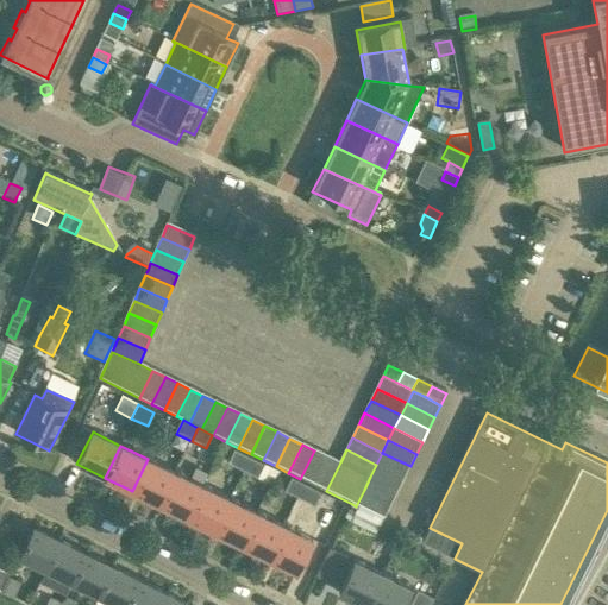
[(244,473),(251,459),(236,451),(229,465),(244,473)]
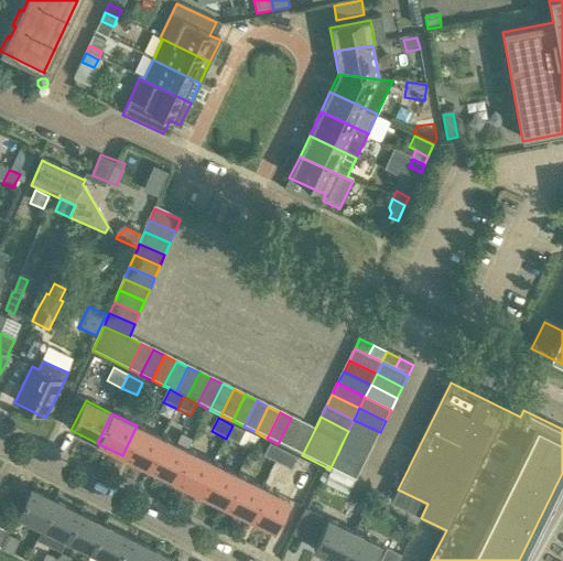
[(290,450),(303,423),(291,418),(278,444),(290,450)]
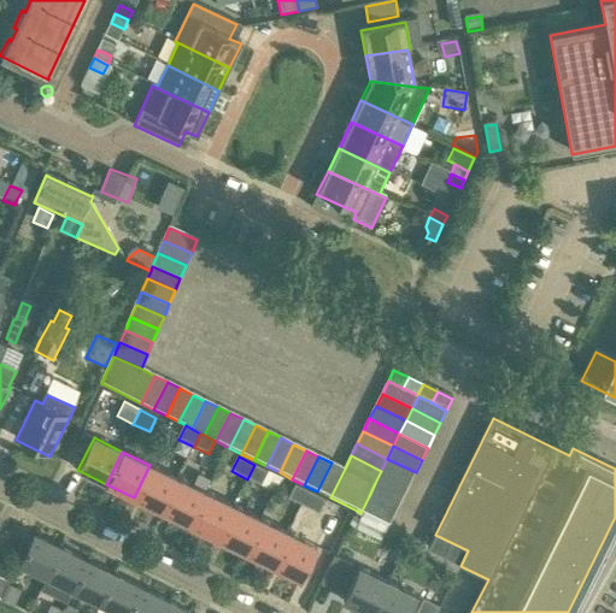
[(416,472),(387,459),(381,471),(409,485),(416,472)]
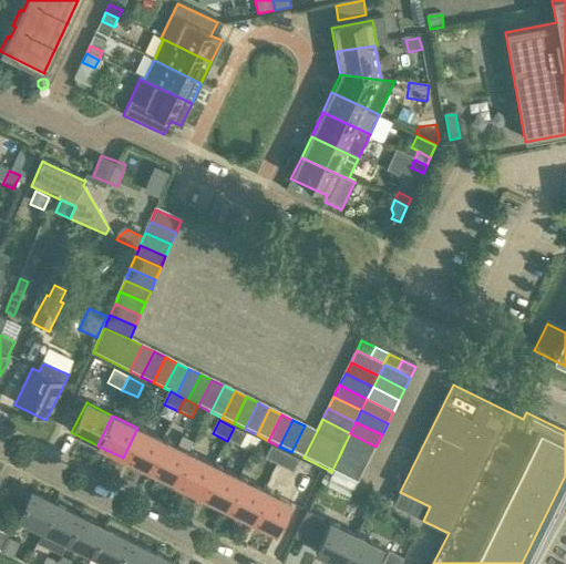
[(305,426),(291,452),(304,458),(317,431),(305,426)]
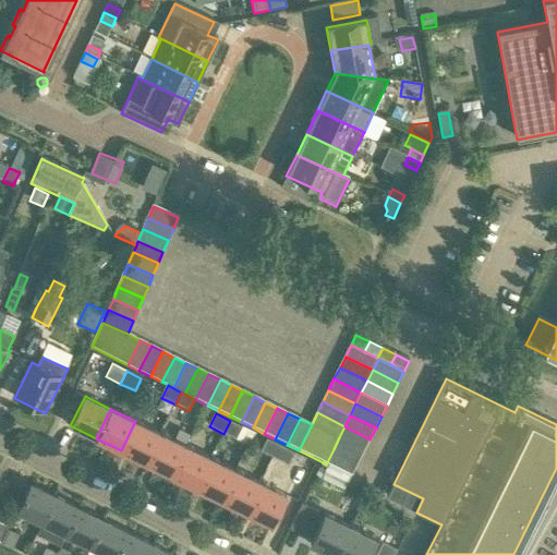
[(135,421),(121,450),(145,463),(160,434),(135,421)]
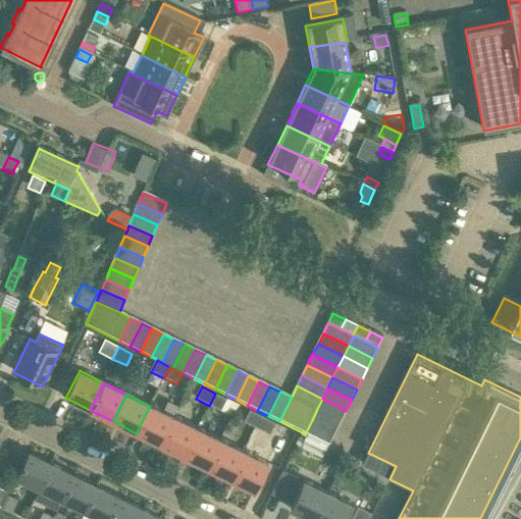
[(229,400),(215,394),(209,406),(223,413),(229,400)]
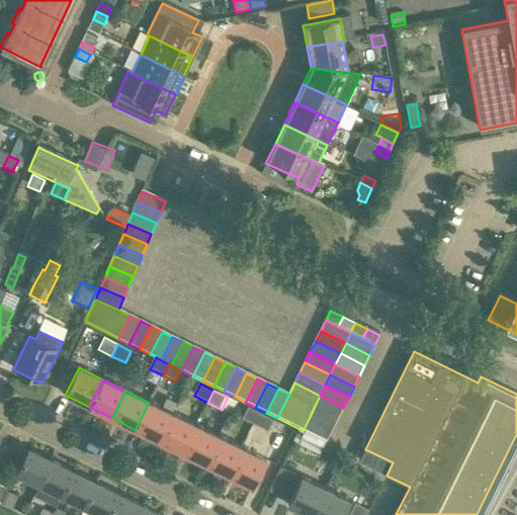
[(343,408),(320,396),(315,406),(338,418),(343,408)]
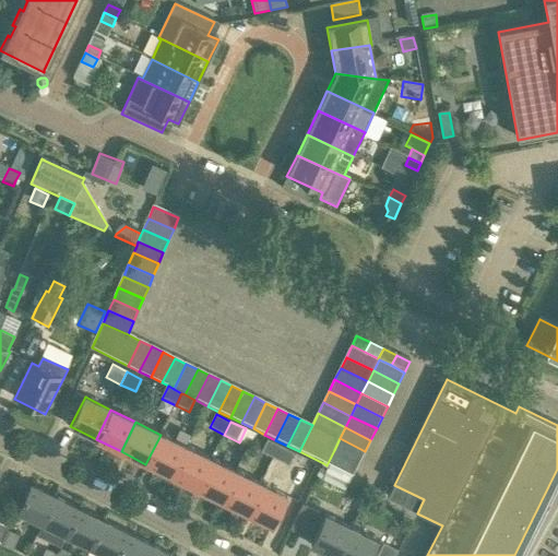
[(161,435),(145,464),(170,476),(186,447),(161,435)]
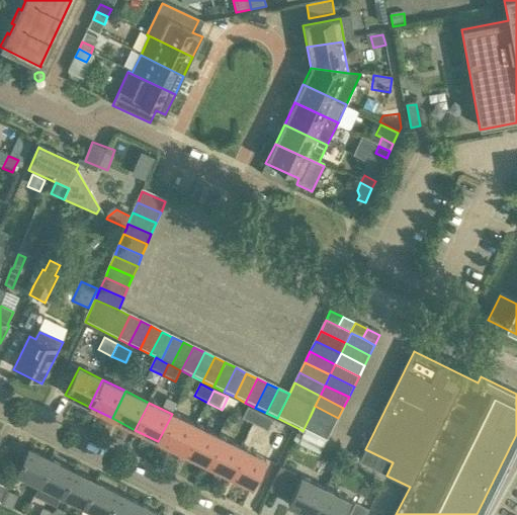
[(338,418),(315,406),(310,417),(333,428),(338,418)]
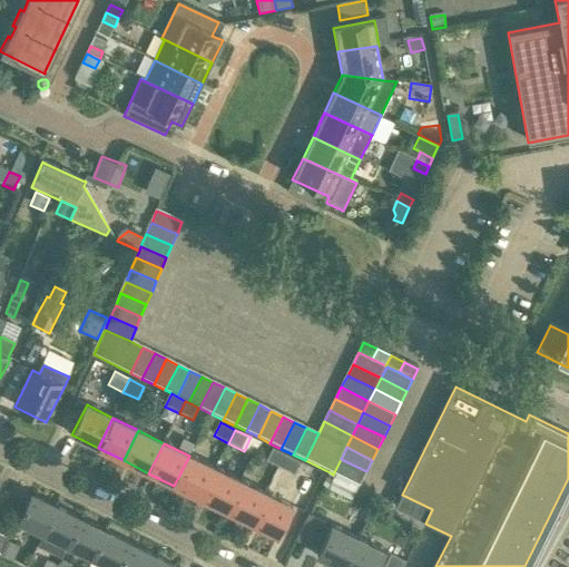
[(281,470),(287,456),(273,449),(266,462),(281,470)]
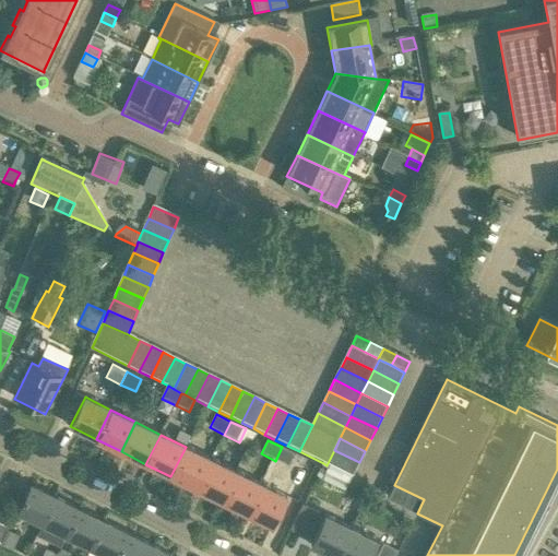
[(186,447),(170,476),(196,489),(211,460),(186,447)]
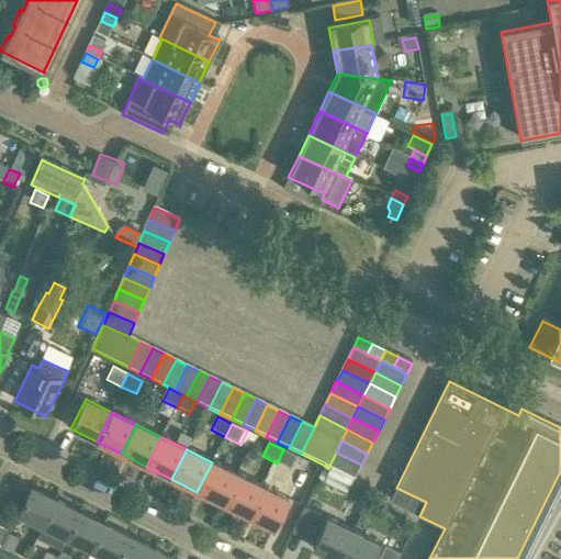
[(283,449),(277,464),(292,470),(299,457),(283,449)]
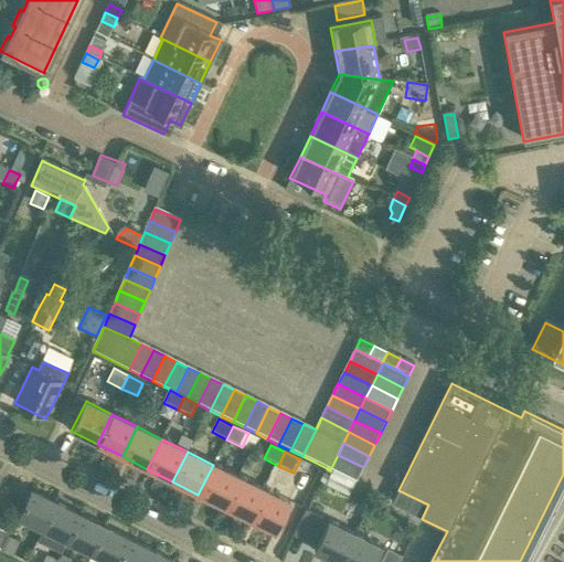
[(363,467),(338,455),(330,470),(355,483),(363,467)]
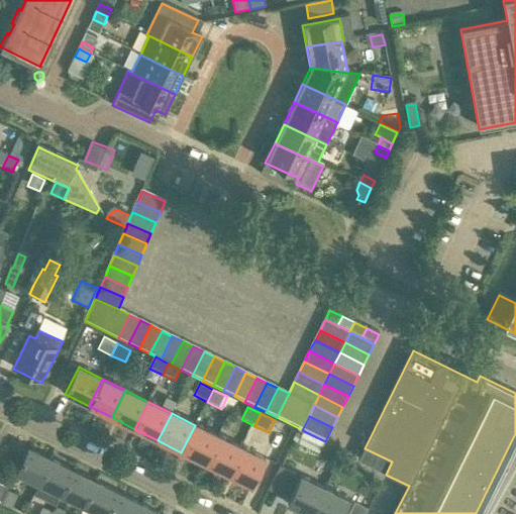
[(195,425),(181,452),(204,464),(218,436),(195,425)]
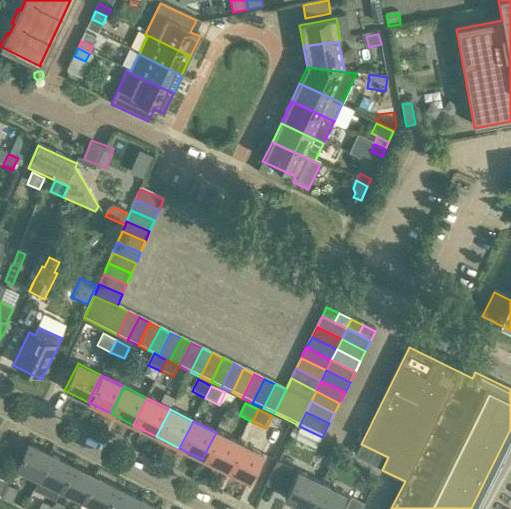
[(322,437),(299,426),(296,424),(290,437),(316,450),(322,437)]
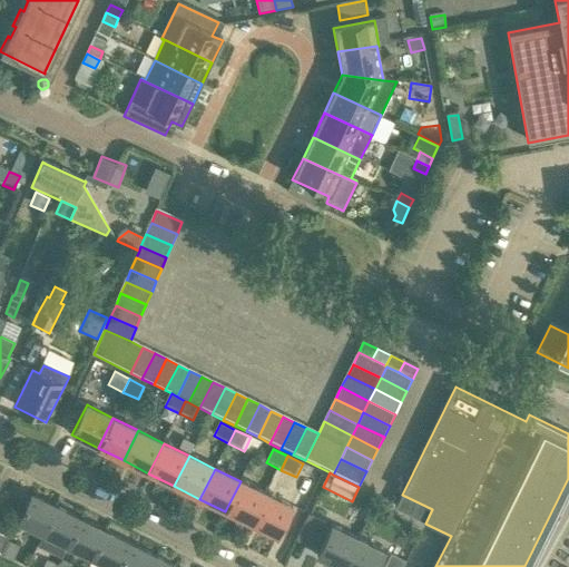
[(266,495),(241,481),(225,511),(251,525),(266,495)]
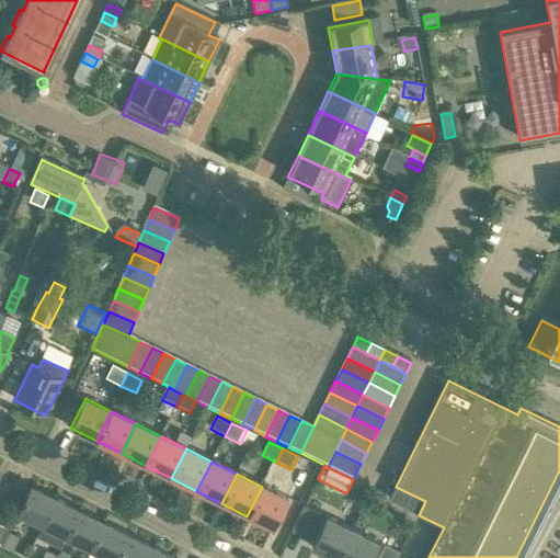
[(262,487),(247,516),(273,530),(287,500),(262,487)]
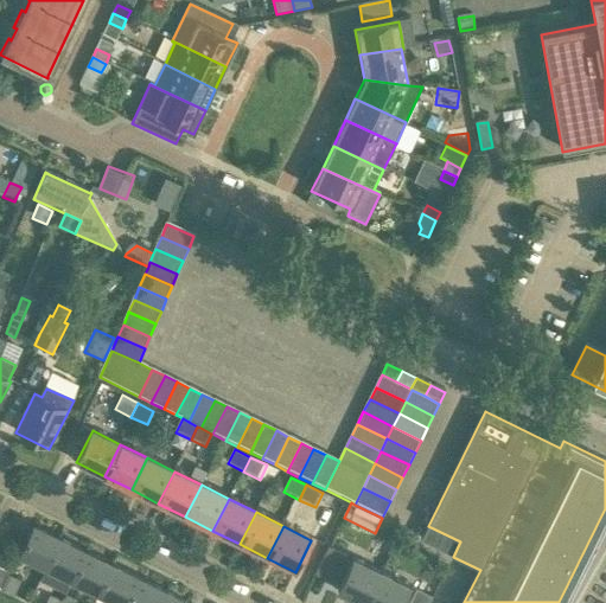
[(460,541),(428,526),(421,540),(453,557),(460,541)]
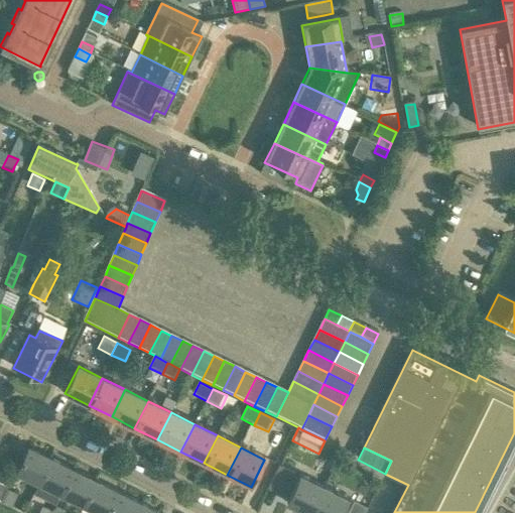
[(39,485),(51,461),(28,450),(16,474),(39,485)]
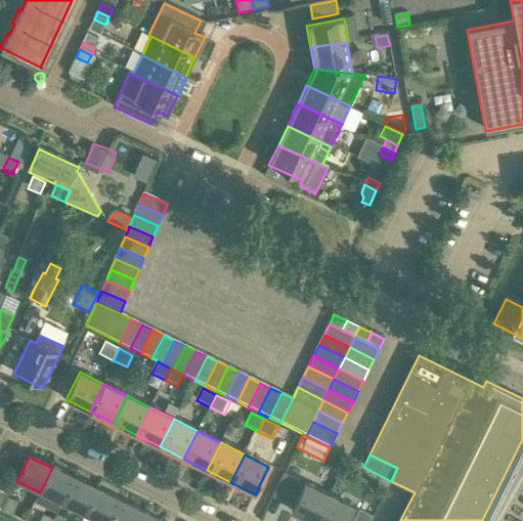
[(52,468),(40,492),(62,504),(75,478),(52,468)]
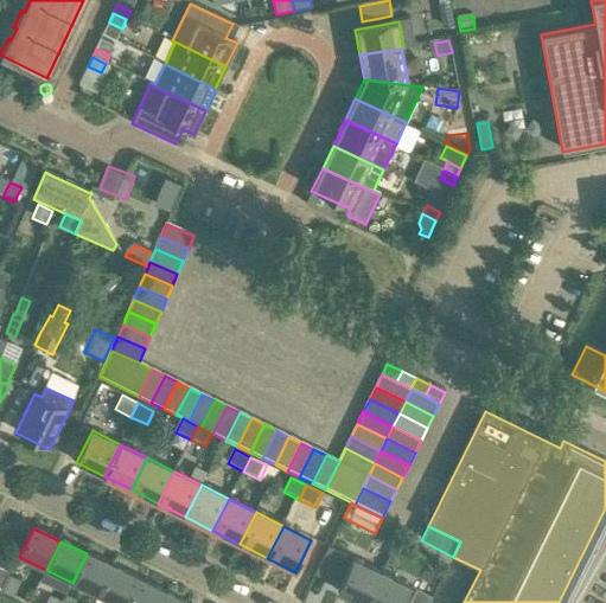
[(329,547),(314,577),(333,587),(348,557),(329,547)]
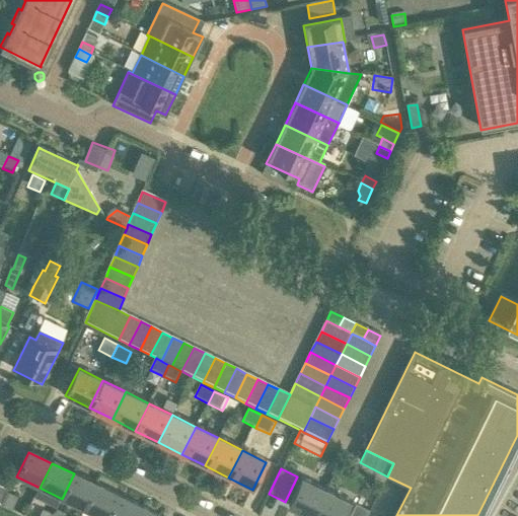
[(74,473),(62,499),(84,510),(96,485),(74,473)]
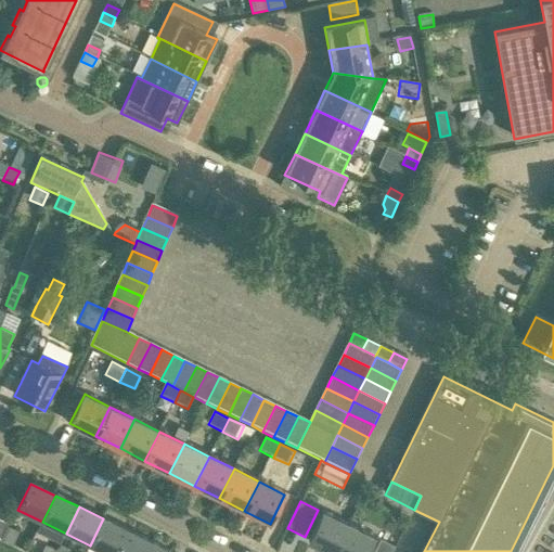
[(335,551),(348,526),(323,513),(308,541),(327,551),(335,551)]
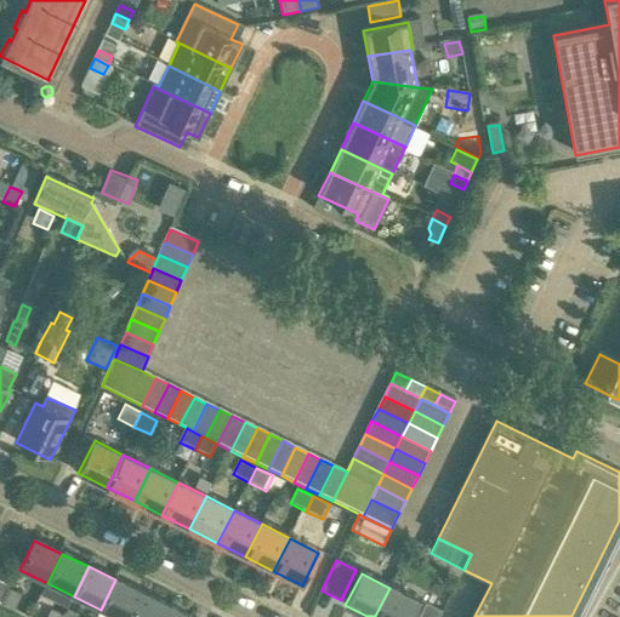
[(130,616),(142,593),(115,580),(101,610),(114,616),(130,616)]
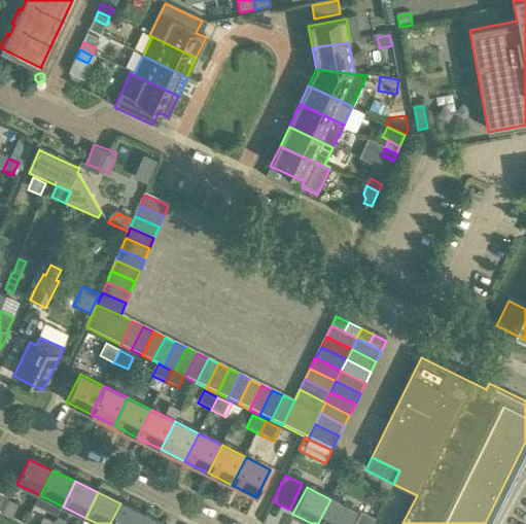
[(0,513),(1,514),(0,514),(11,520),(19,507),(7,501),(8,498),(0,494),(0,513)]
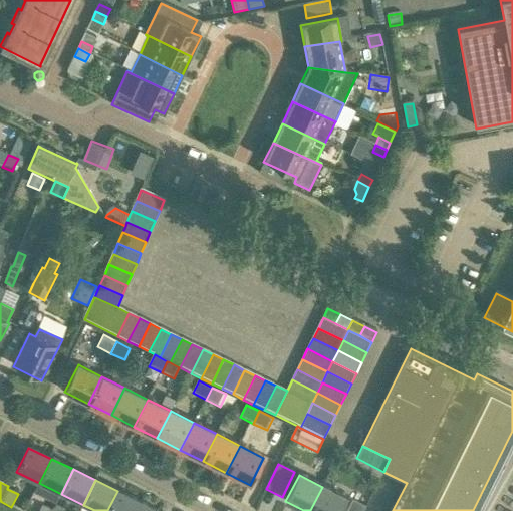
[(339,510),(346,498),(322,487),(310,510),(339,510)]
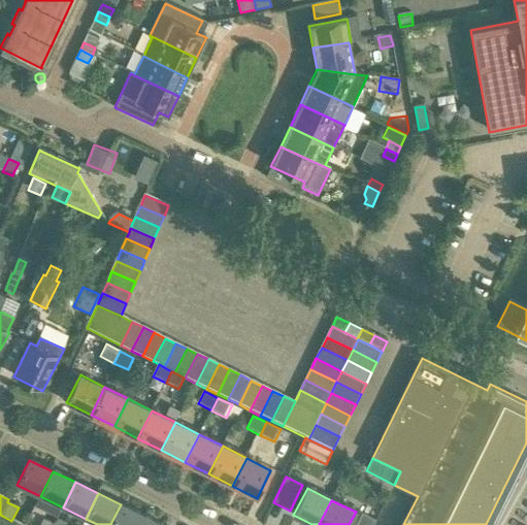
[(138,524),(143,516),(121,504),(110,524),(138,524)]
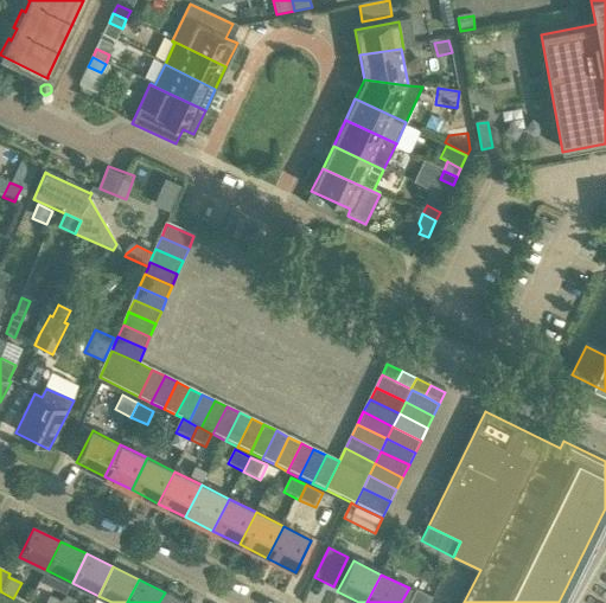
[(418,591),(410,602),(432,602),(433,600),(418,591)]
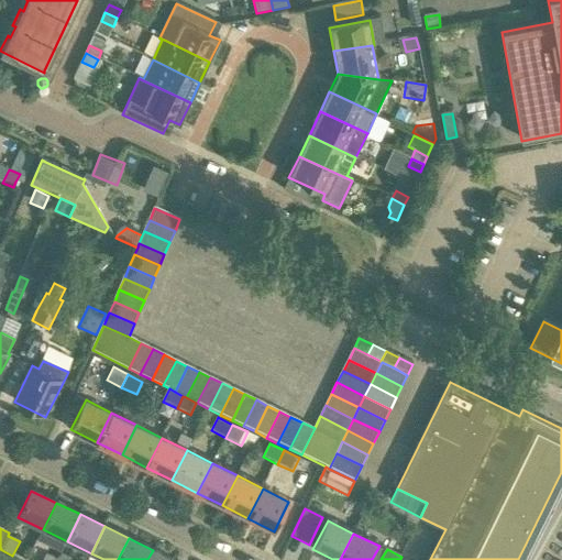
[(171,559),(153,550),(147,559),(171,559)]
